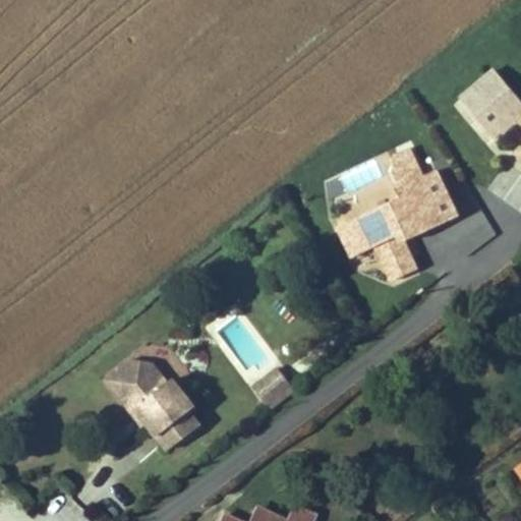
[(494,72),(463,99),(468,105),(467,106),(495,138),(519,119),(520,120),(520,155),(519,158),(520,159),(520,97),(501,76),(499,77),(494,72)]
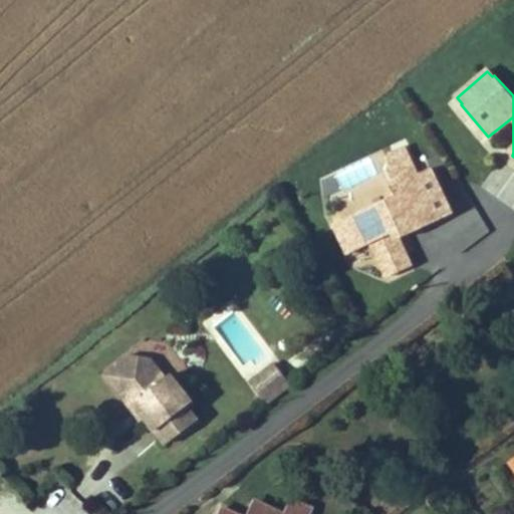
[(396,232),(404,228),(407,235),(452,214),(431,169),(333,221),(349,254),(372,243),(389,277),(412,266),(399,239),(396,232)]
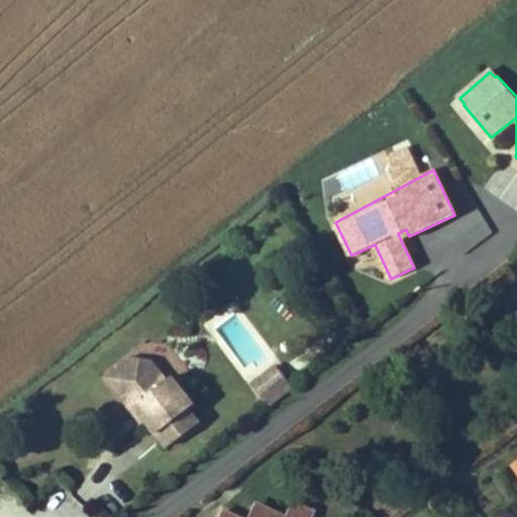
[(409,236),(406,229),(398,233),(401,240),(409,236)]
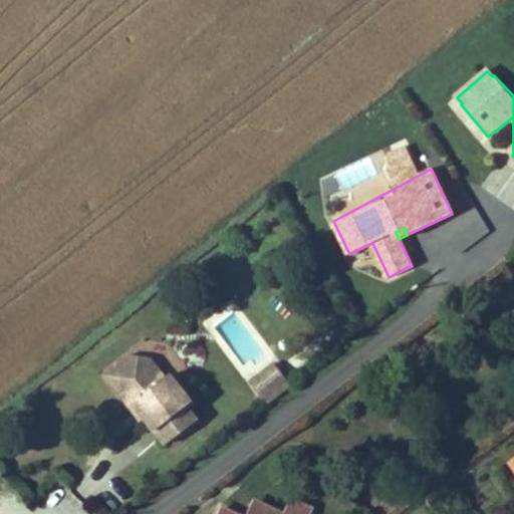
[(178,394),(184,389),(172,373),(167,377),(159,384),(149,371),(151,357),(132,355),(131,356),(129,369),(111,382),(132,408),(136,405),(146,418),(166,445),(199,420),(188,406),(178,394)]
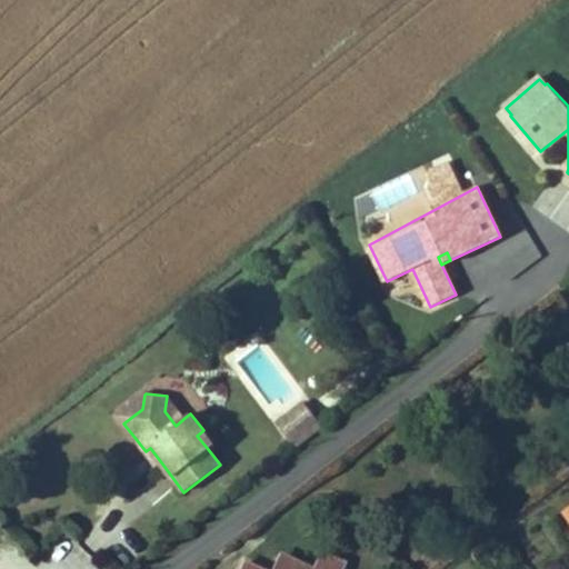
[(123,423),(142,409),(145,395),(118,415),(123,423)]
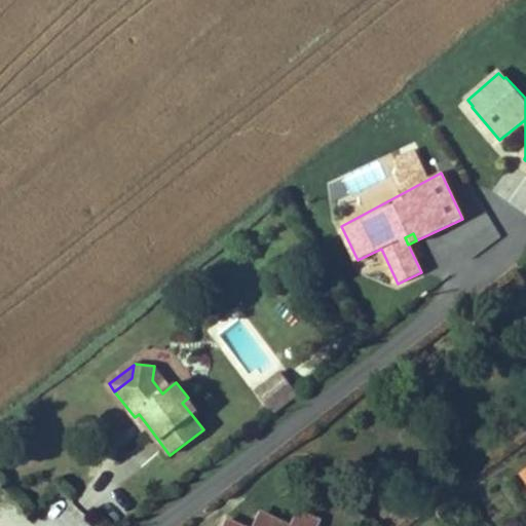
[(171,386),(154,366),(152,380),(162,393),(171,386)]
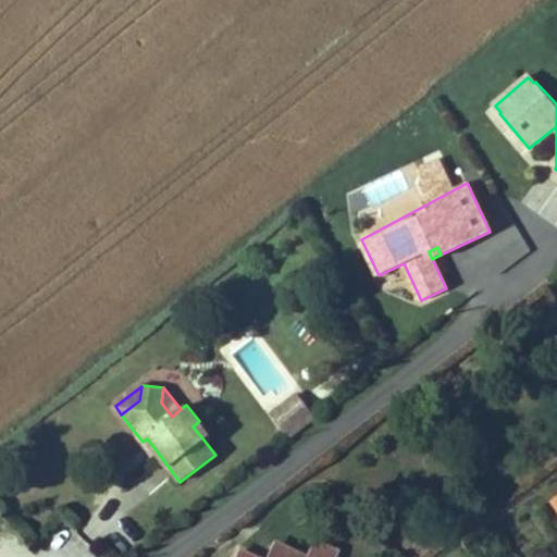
[(277,423),(305,403),(297,394),(271,415),(277,423)]
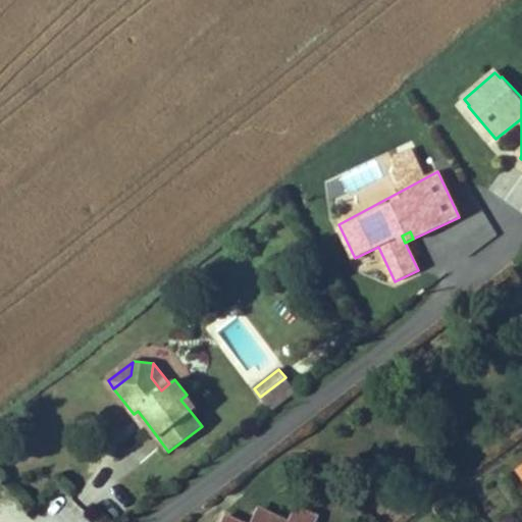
[(296,392),(285,377),(260,397),(271,410),(296,392)]
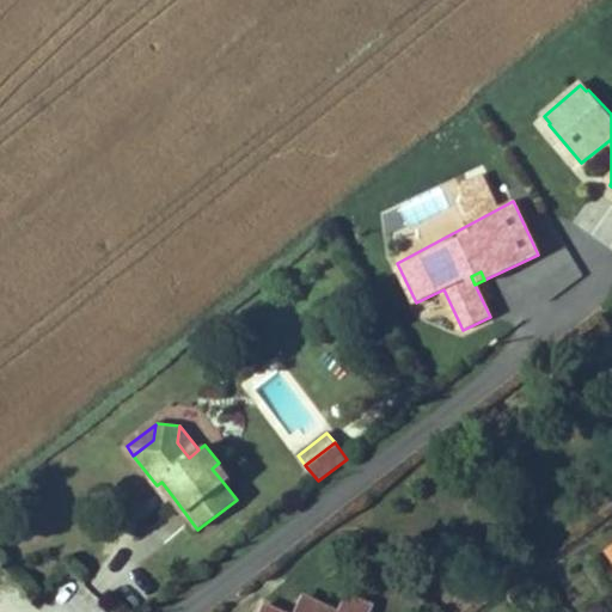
[(231,478),(219,463),(212,469),(224,483),(231,478)]
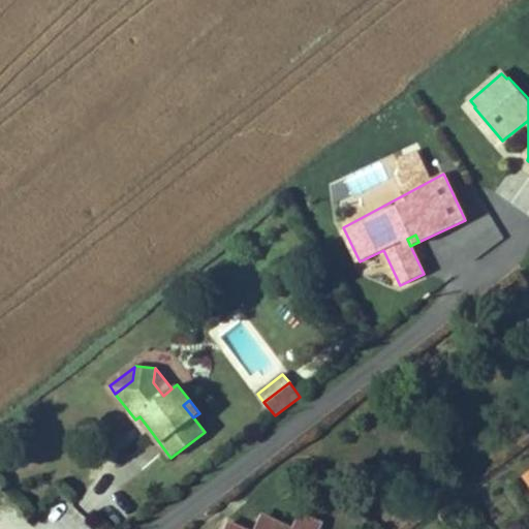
[(150,430),(139,416),(135,419),(146,433),(150,430)]
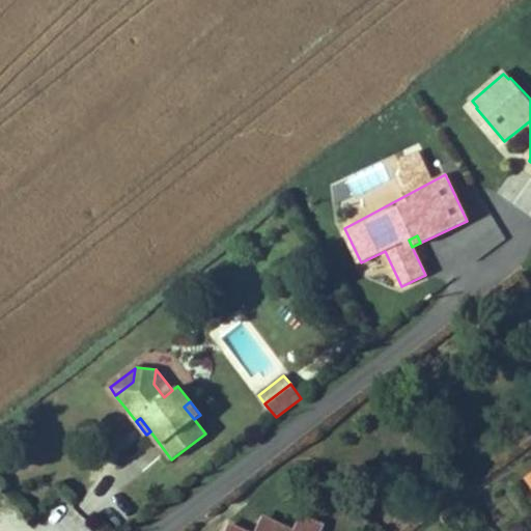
[(313,530),(316,524),(300,516),(291,530),(286,530),(260,519),(254,530),(240,530),(227,525),(224,530),(313,530)]
